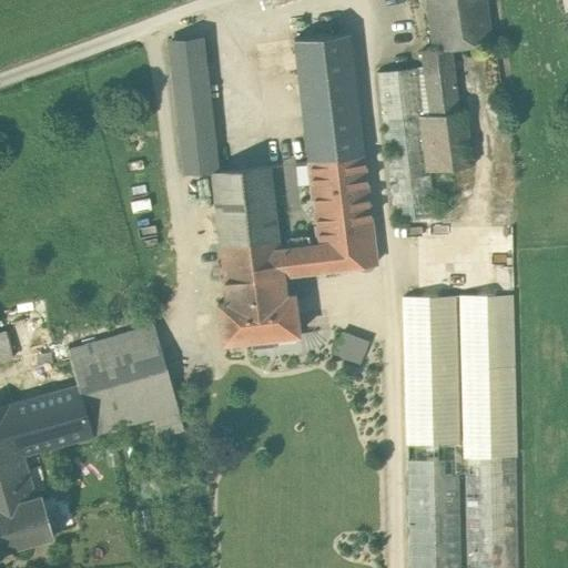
[(485,0),(426,0),(433,49),(450,48),(492,42),(485,0)]
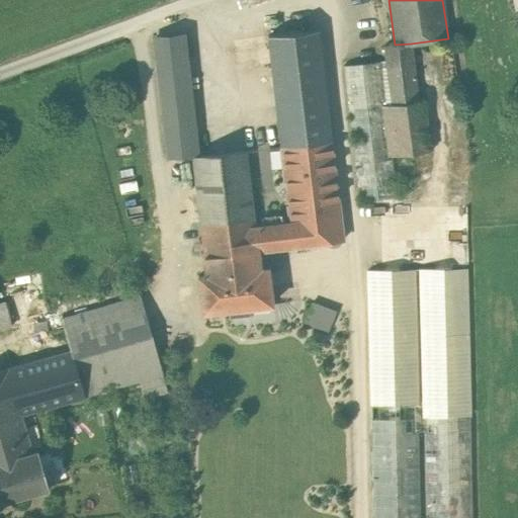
[(182,27),(153,39),(156,62),(186,59),(182,27)]
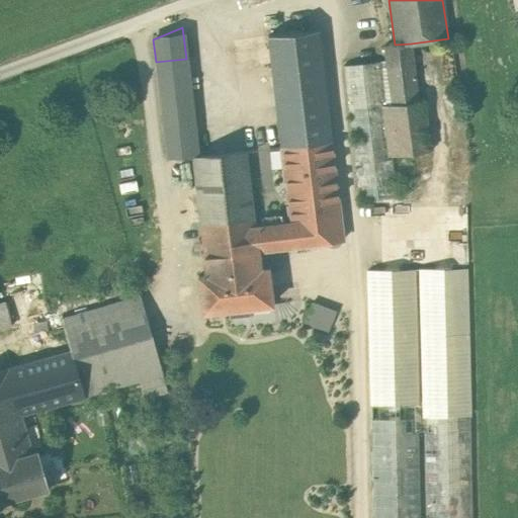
[(320,29),(269,35),(284,165),(335,160),(320,29)]
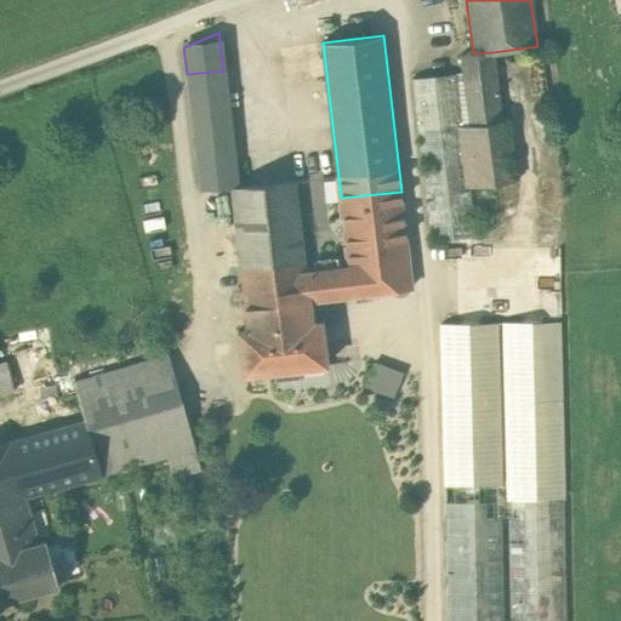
[(473,53),(461,55),(469,125),(501,121),(493,52),(473,53)]
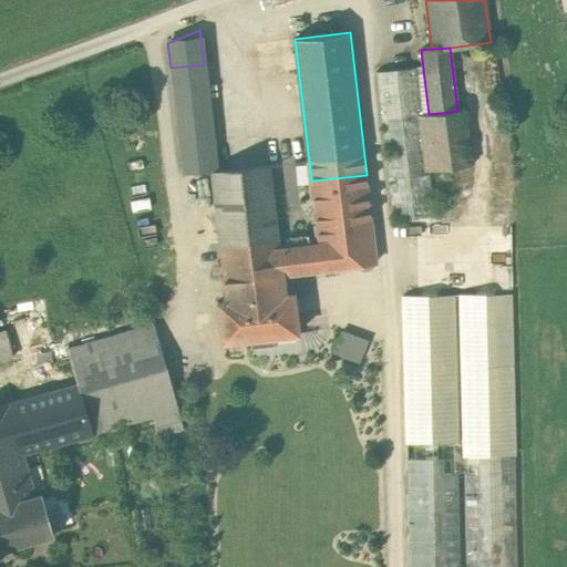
[(204,64),(171,68),(178,129),(212,125),(204,64)]
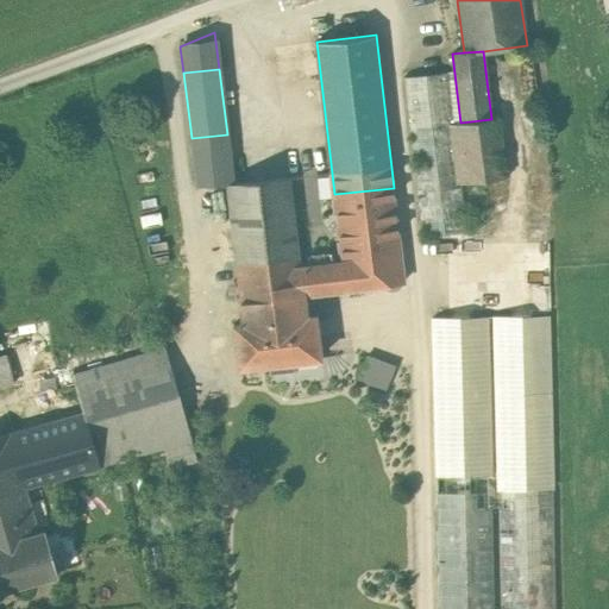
[(447,71),(403,77),(422,236),(468,231),(462,182),(458,183),(450,124),(454,123),(447,71)]
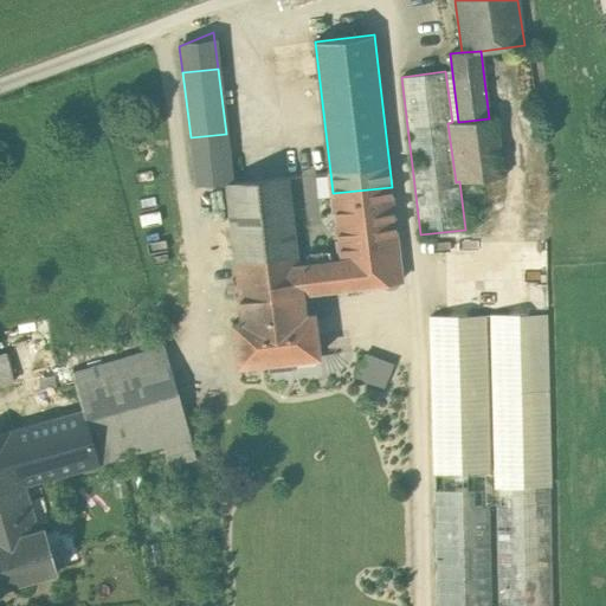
[(489,118),(458,122),(452,122),(447,123),(456,182),(459,181),(503,176),(495,117),(489,118)]
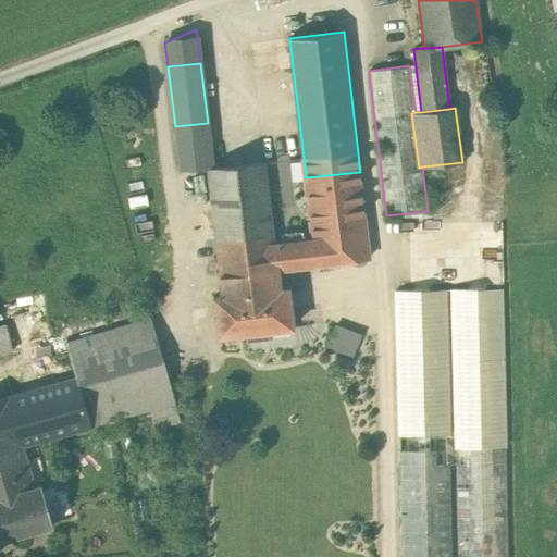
[(208,123),(175,126),(176,139),(198,137),(210,135),(208,123)]
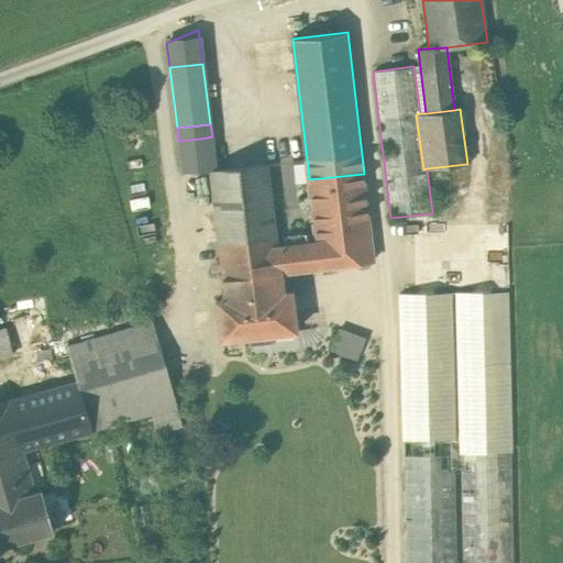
[(200,139),(178,141),(183,174),(205,172),(200,139)]
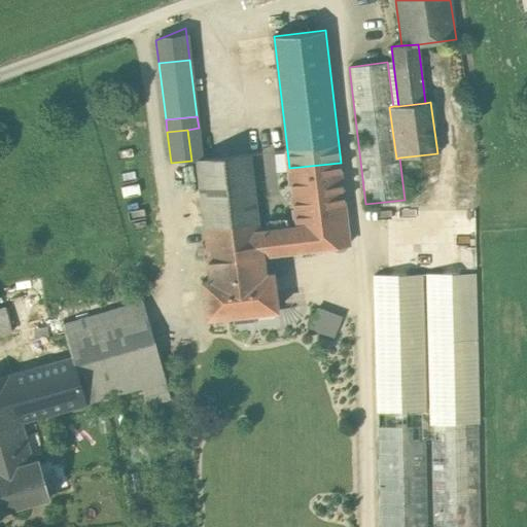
[(250,153),(197,160),(209,260),(262,254),(259,232),(250,153)]
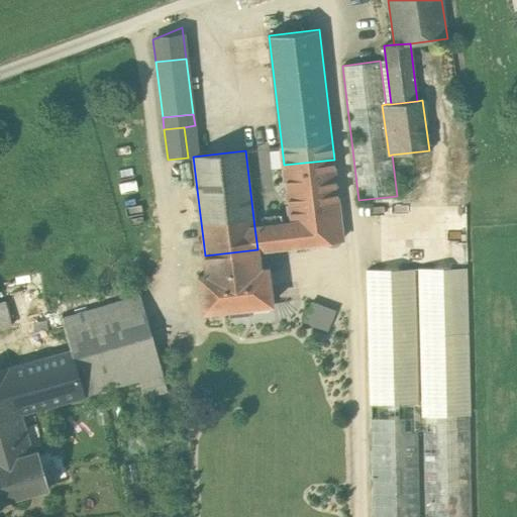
[(334,160),(284,165),(291,223),(254,227),(257,249),(343,239),(334,160)]
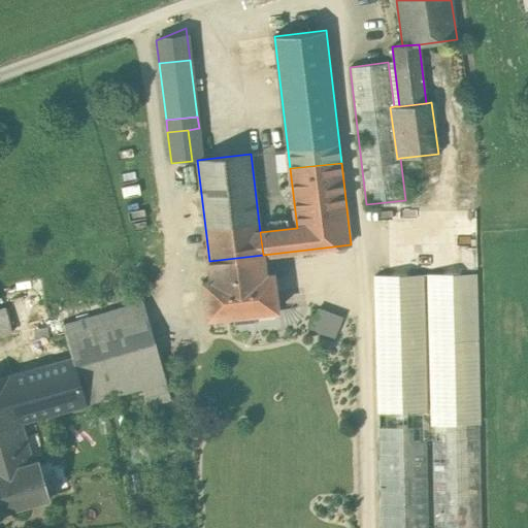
[(474,223),(432,224),(433,261),(475,261),(474,223)]
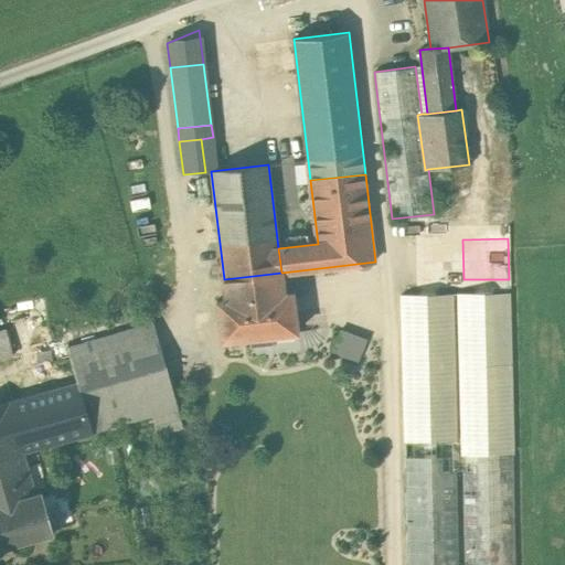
[(281,273),(224,279),(226,298),(284,291),(281,273)]
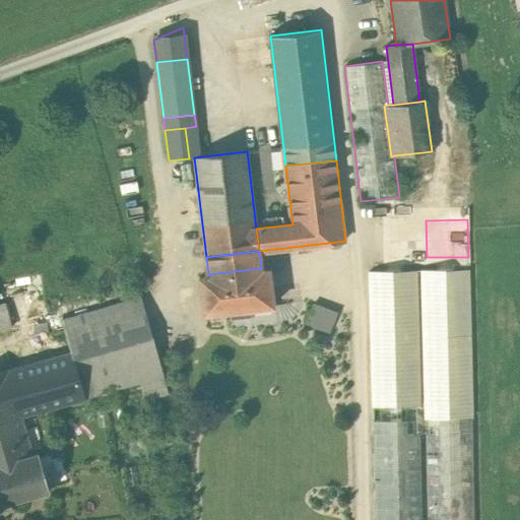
[(416,258),(368,259),(374,519),(423,519),(420,428),(425,428),(427,519),(474,519),(468,257),(427,257),(420,258),(425,421),(420,421),(416,258)]
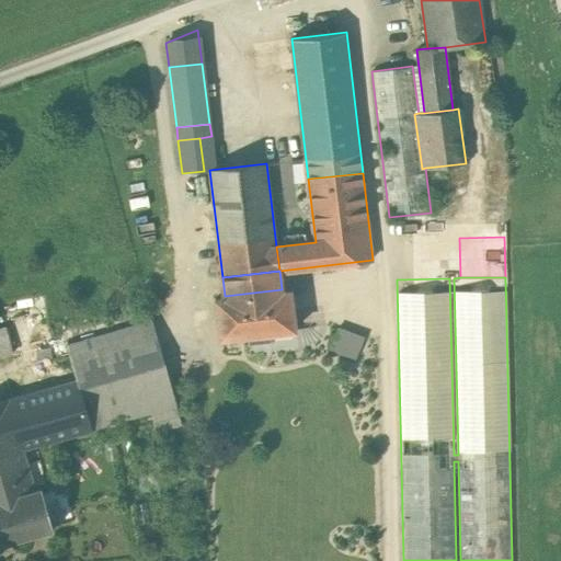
[(225,296),(215,298),(219,339),(295,329),(290,289),(282,289),(225,296)]
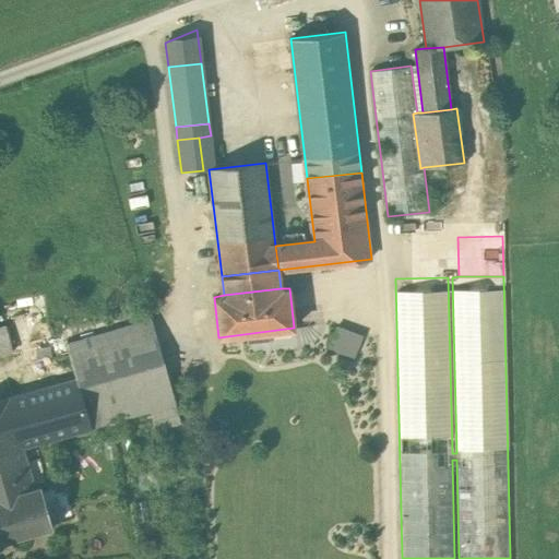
[(152,318),(67,343),(76,378),(92,427),(151,411),(156,429),(180,423),(175,403),(176,403),(152,318)]
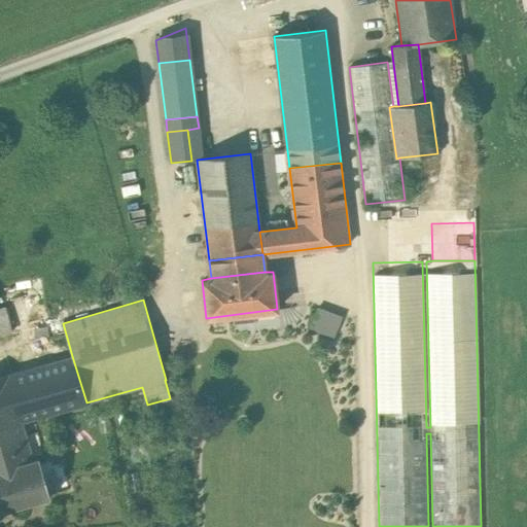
[(336,337),(345,313),(318,304),(310,327),(336,337)]
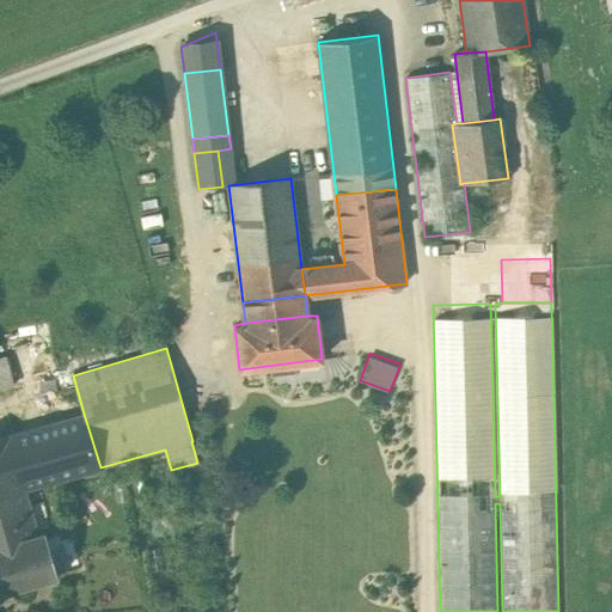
[(6,356),(0,357),(0,387),(14,384),(6,356)]
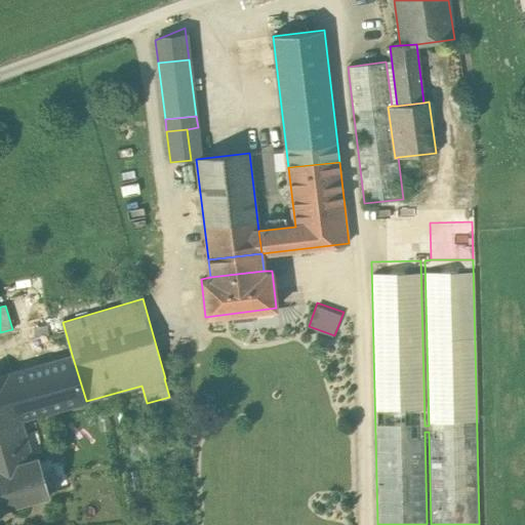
[(63,320),(30,329),(41,363),(72,355),(63,322),(63,320)]
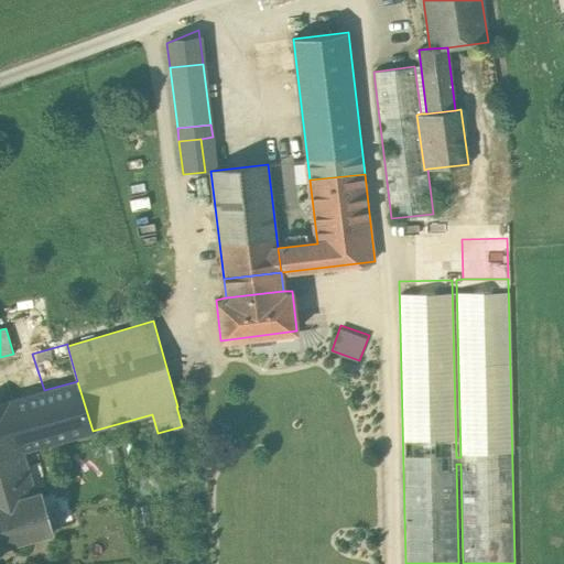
[(44,390),(10,400),(23,451),(93,431),(77,381),(44,390)]
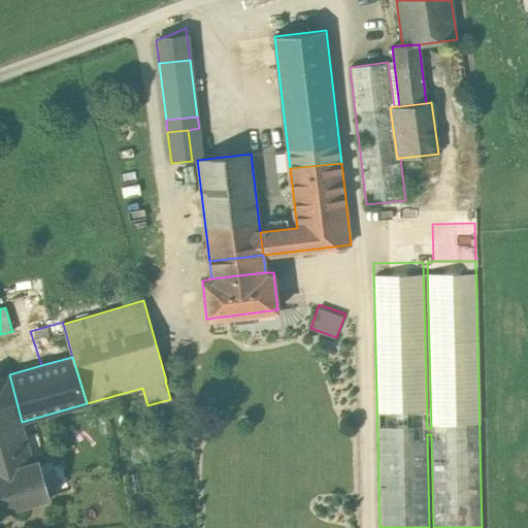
[(9,374),(0,376),(0,454),(4,468),(33,460),(22,422),(9,374)]
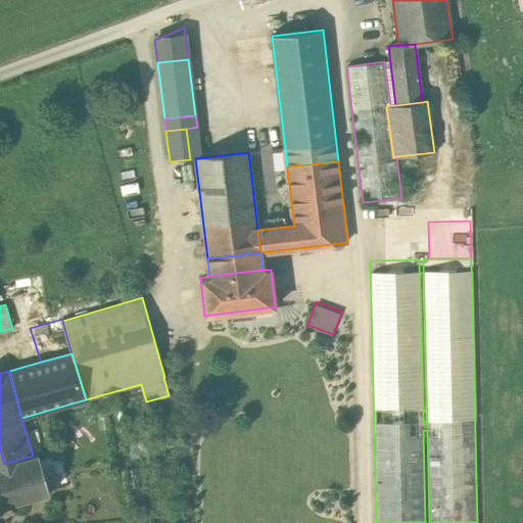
[(0,464),(0,507),(49,492),(38,454),(33,456),(4,464),(0,464)]
